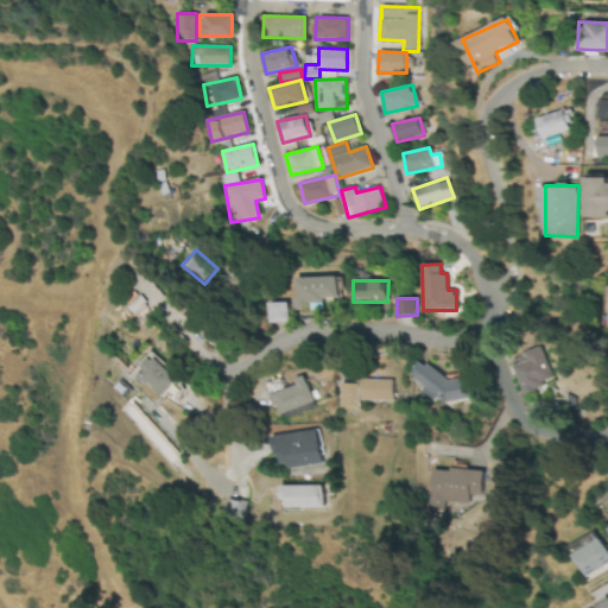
[(289,302),(270,303),(270,322),(290,322),(289,302)]
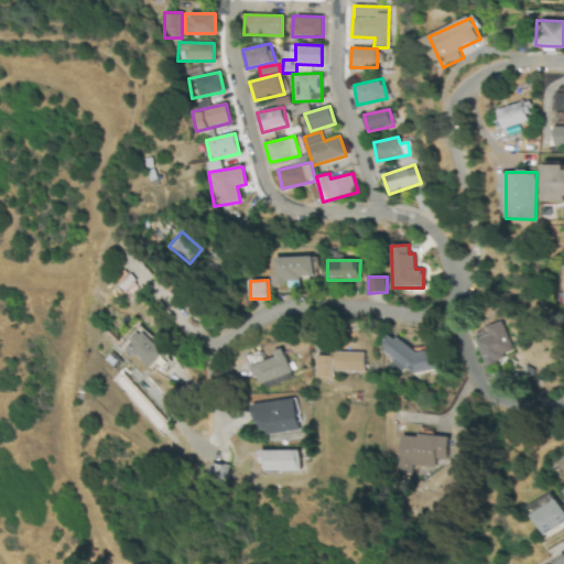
[(487,326),(490,334),(476,339),(486,367),(505,360),(502,354),(512,350),(501,322),(487,326)]
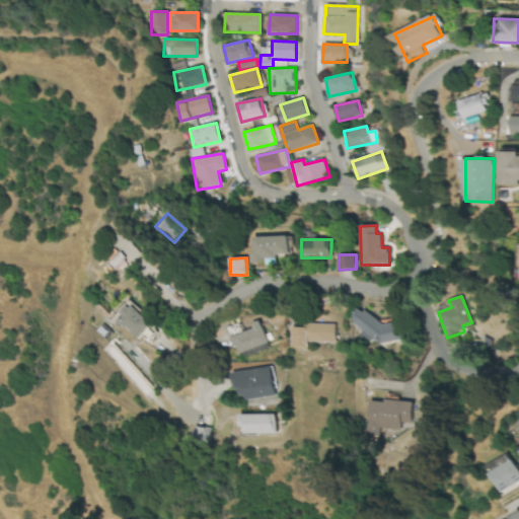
[(138,340),(153,323),(131,302),(115,318),(138,340)]
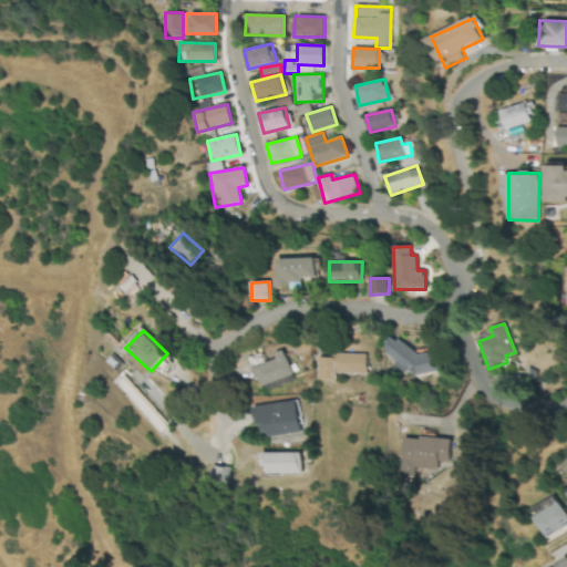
[(254,368),(263,392),(296,381),(285,350),(276,353),(277,359),(254,368)]
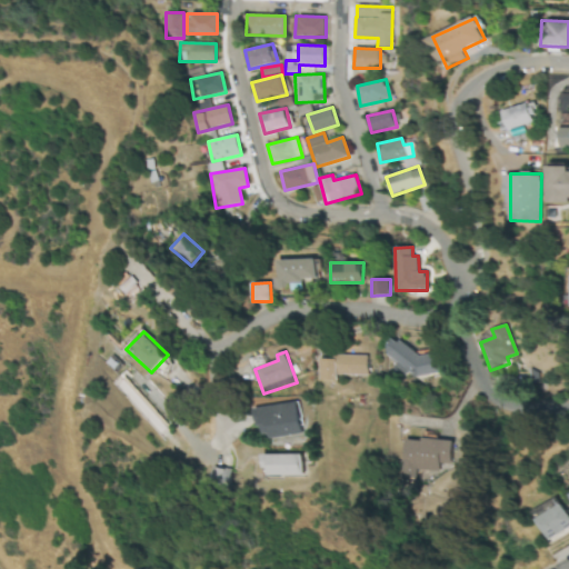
[(321,359),(320,380),(338,380),(338,375),(369,376),(370,356),(338,355),(338,359),(321,359)]
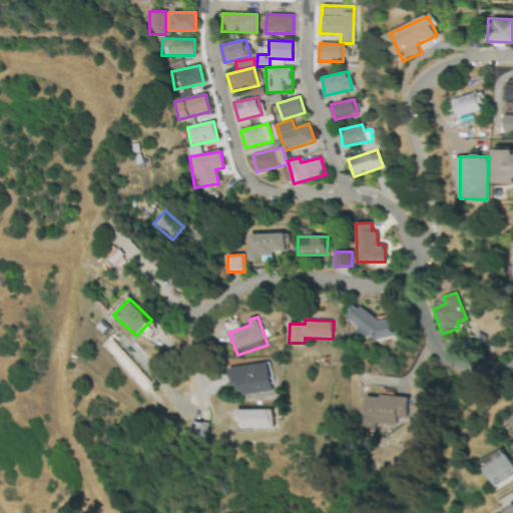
[(238,396),(274,391),(270,363),(230,368),(232,385),(236,385),(238,396)]
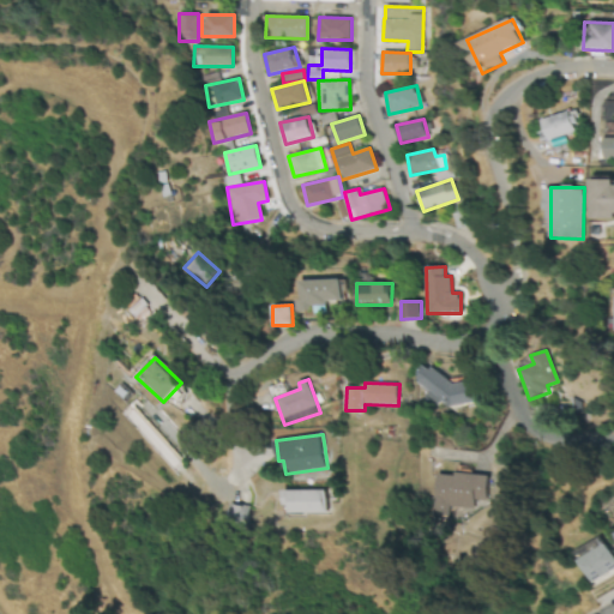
[(435,473),(434,515),(449,516),(449,507),(475,509),(475,500),(488,501),(489,475),(435,473)]
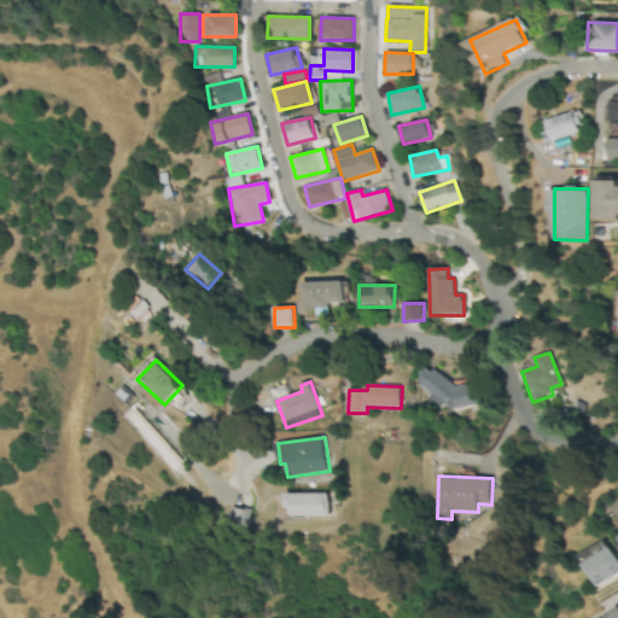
[(330,493),(289,494),(290,517),(331,516),(330,493)]
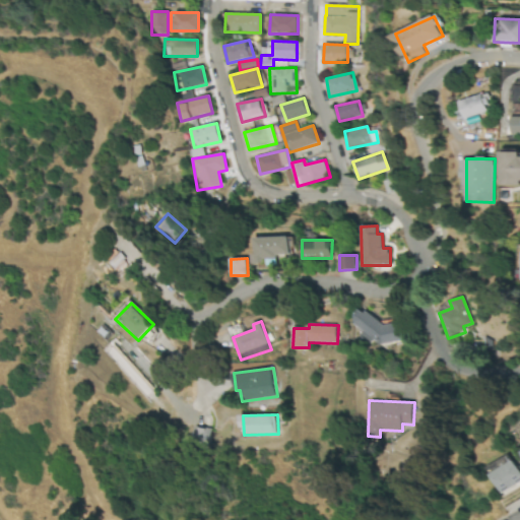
[(209,442),(210,429),(193,428),(192,441),(209,442)]
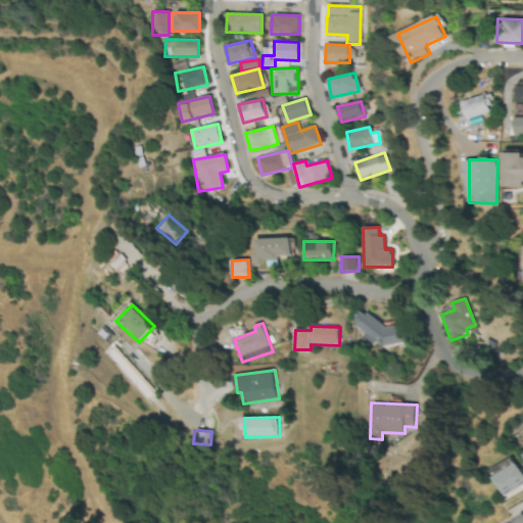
[(522,485),(522,472),(518,463),(492,477),(504,496),(522,485)]
